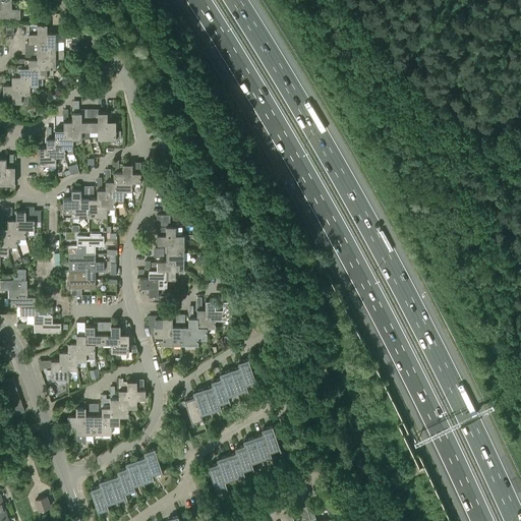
[(2,1),(11,1),(11,0),(0,0),(0,9),(2,10),(2,1)]
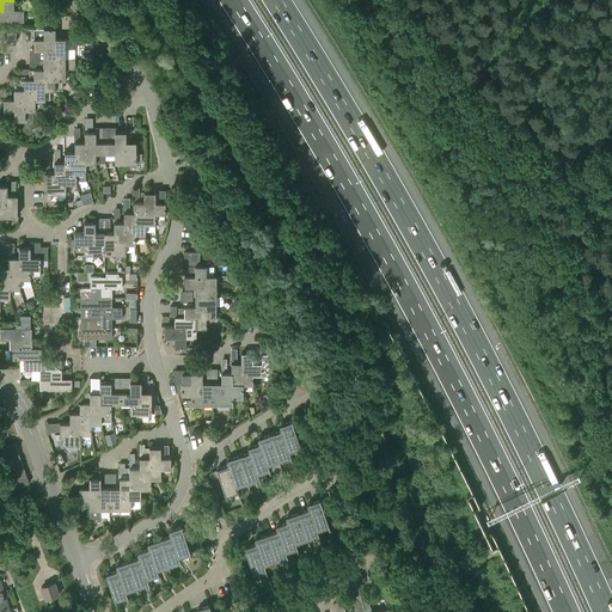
[(2,12),(0,11),(0,22),(24,22),(23,11),(13,11),(13,1),(2,1),(2,12)]
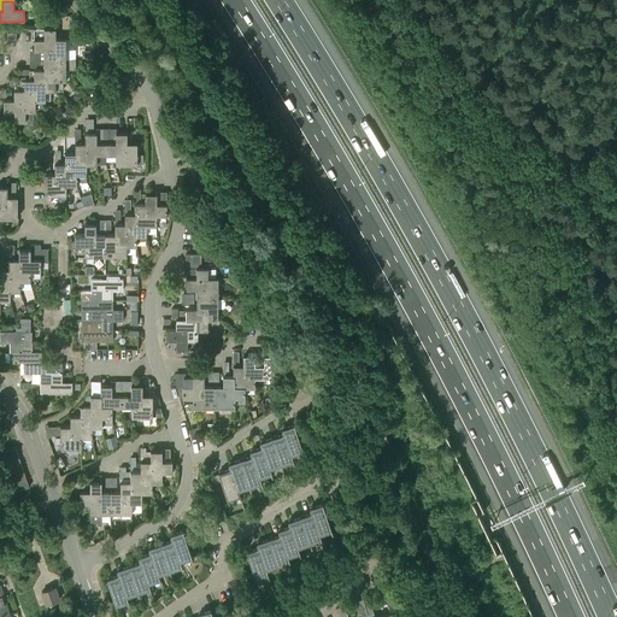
[(54,50),(54,39),(56,39),(56,29),(53,29),(45,29),(34,29),(34,51),(43,51),(43,50),(54,50)]
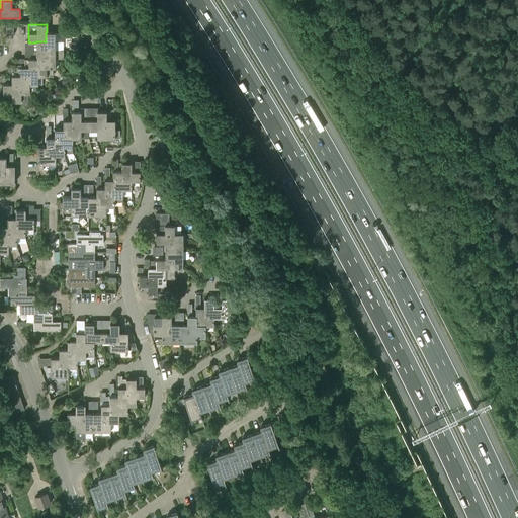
[(36,42),(36,50),(55,50),(55,32),(47,32),(46,32),(46,41),(36,41),(36,42)]
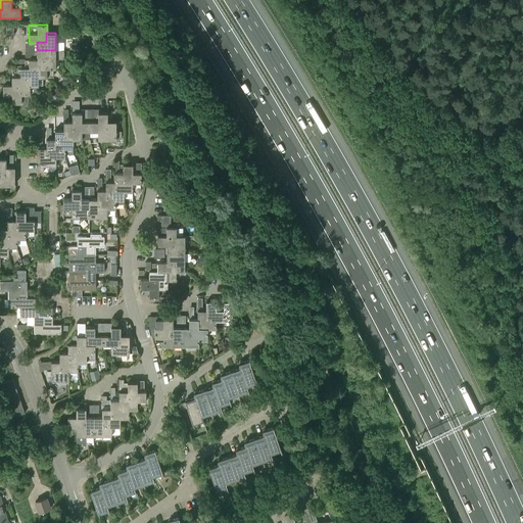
[(70,51),(76,50),(81,50),(80,41),(69,42),(70,51)]
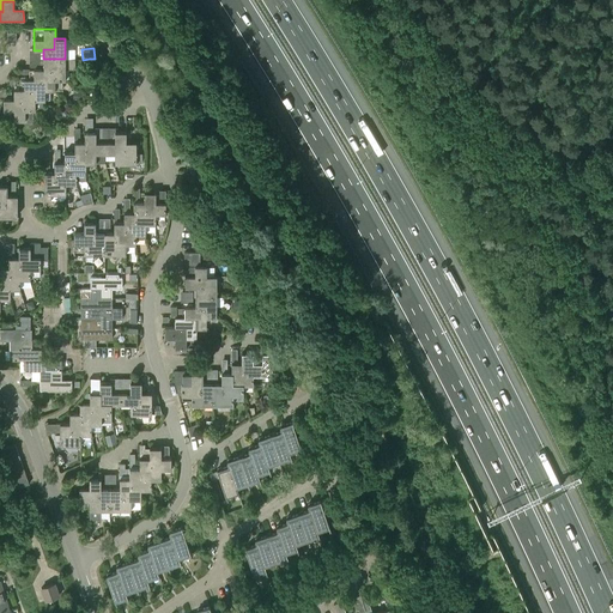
[(74,59),(65,59),(43,59),(34,59),(34,66),(43,66),(43,68),(43,70),(54,70),(55,80),(62,80),(65,80),(65,68),(76,68),(76,62),(74,62),(74,59)]
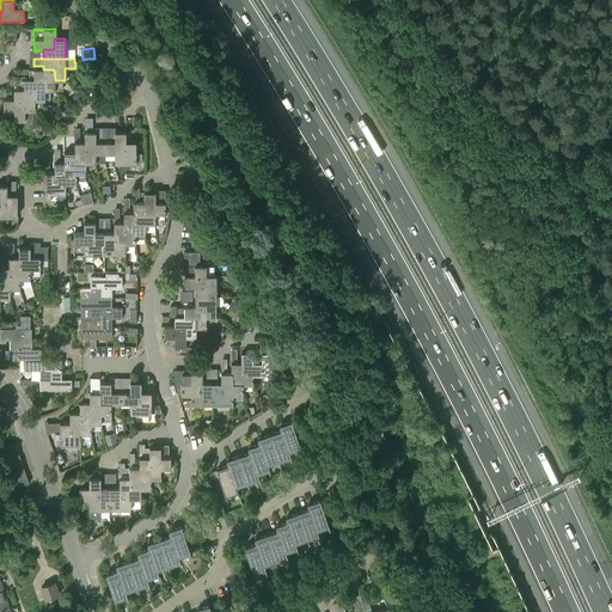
[(62,80),(55,80),(54,69),(43,69),(43,68),(34,68),(34,79),(34,80),(44,79),(46,90),(62,90),(62,80)]
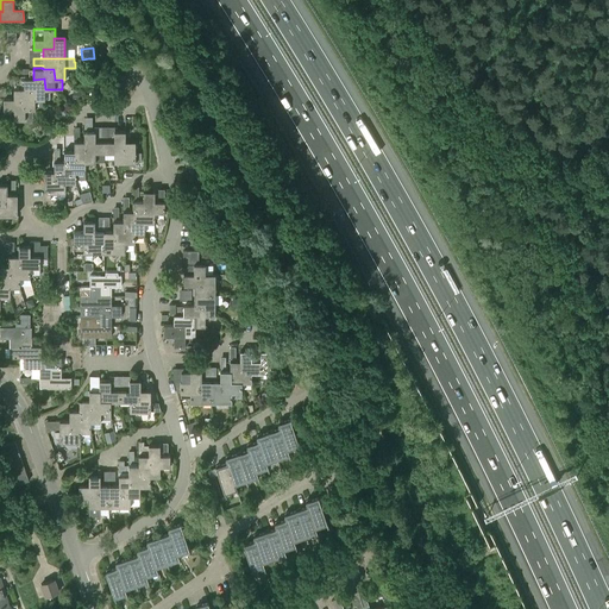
[(45,89),(44,79),(33,80),(33,79),(24,79),(24,88),(24,89),(35,89),(35,100),(43,100),(45,100),(45,89)]
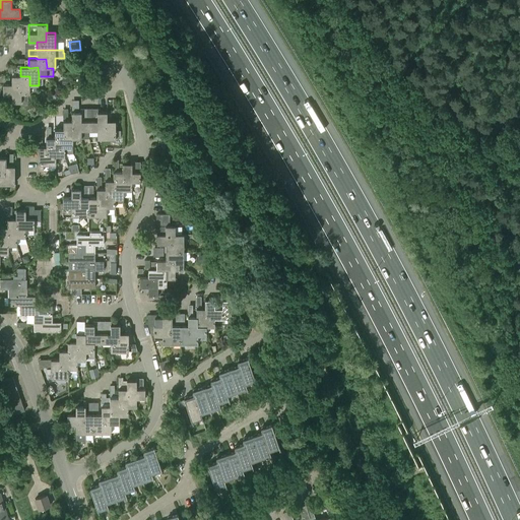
[(11,75),(11,83),(12,83),(12,84),(21,84),(21,93),(28,93),(37,93),(37,85),(29,85),(29,76),(20,76),(20,75),(11,75)]
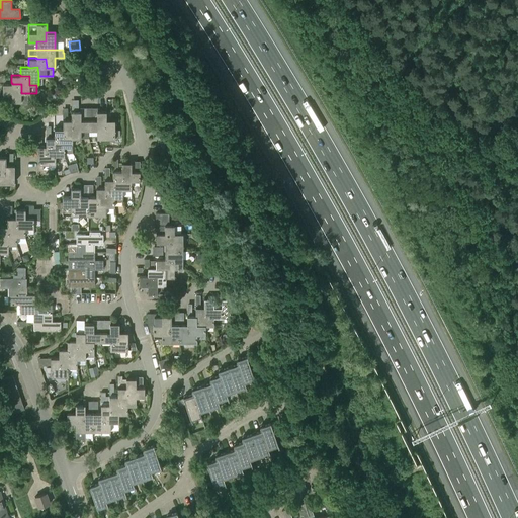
[(28,104),(28,93),(21,93),(21,84),(12,84),(12,83),(11,83),(3,83),(3,93),(0,92),(0,100),(11,101),(11,102),(21,102),(21,105),(28,104)]
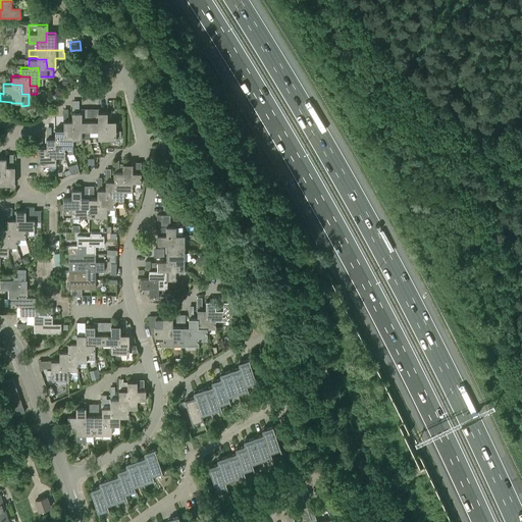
[(71,112),(71,121),(72,131),(82,131),(89,131),(89,121),(87,121),(82,121),(82,112),(81,112),(71,112)]
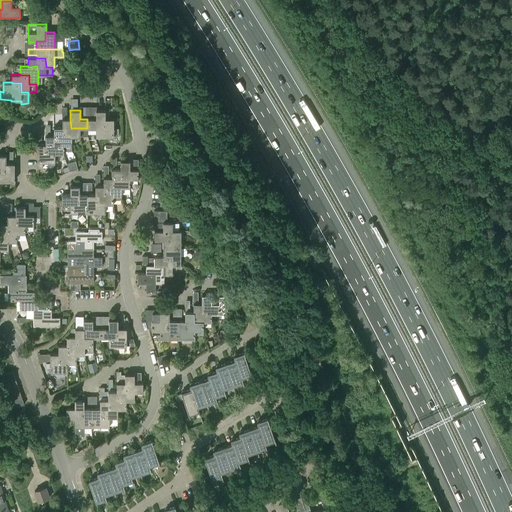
[(91,119),(87,119),(87,128),(96,128),(104,128),(104,119),(105,118),(105,110),(96,110),(96,119),(91,119)]
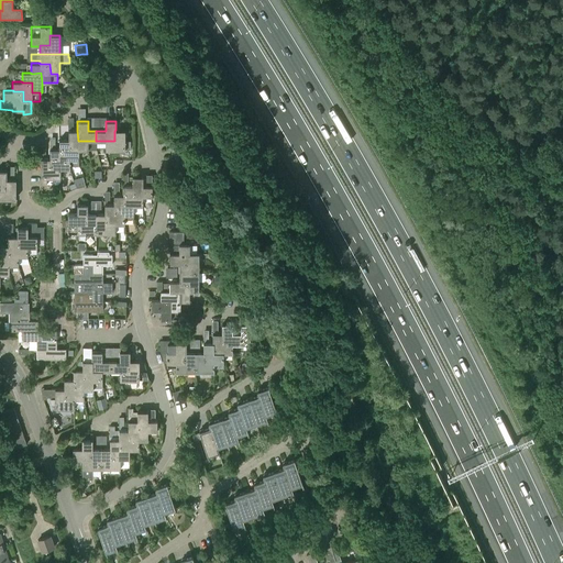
[(131,141),(125,141),(125,130),(116,130),(114,131),(114,141),(106,141),(106,151),(125,151),(125,148),(131,148),(131,141)]
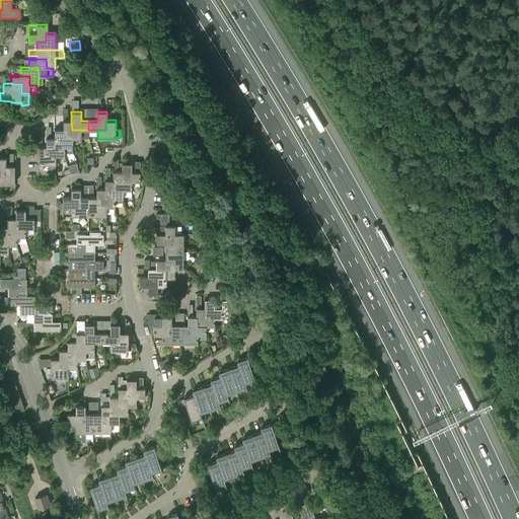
[(81,139),(81,130),(72,130),(71,121),(63,121),(63,129),(63,138),(73,139),(81,139)]
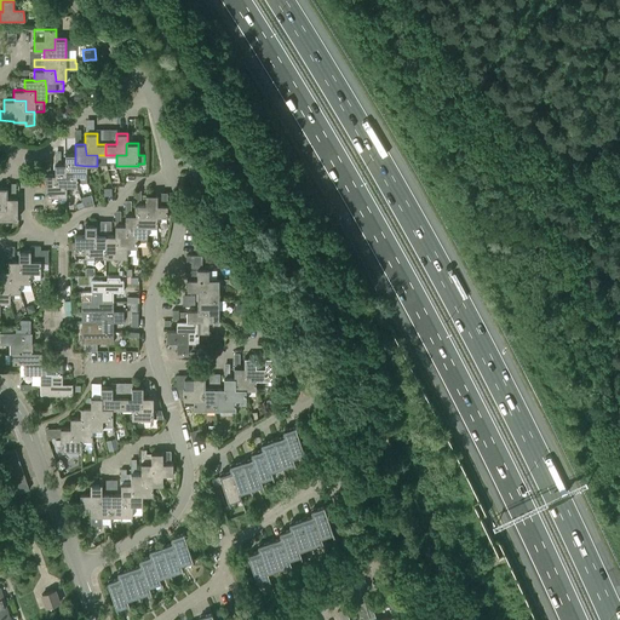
[(185,155),(188,164),(202,160),(201,151),(185,155)]
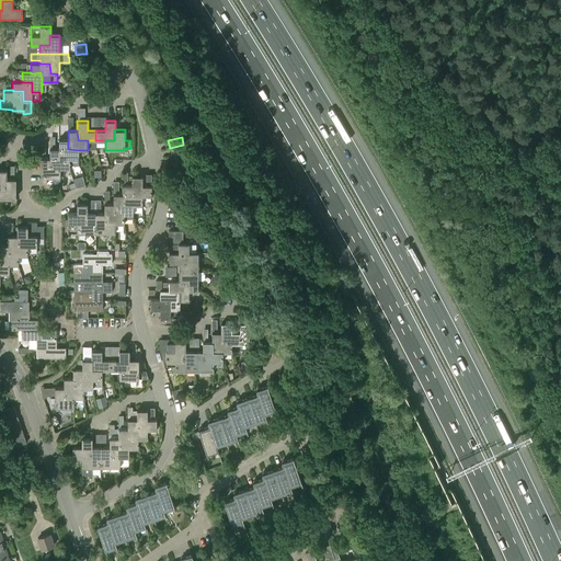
[(59,159),(69,159),(69,165),(79,165),(79,150),(68,149),(68,139),(59,139),(59,148),(59,159)]
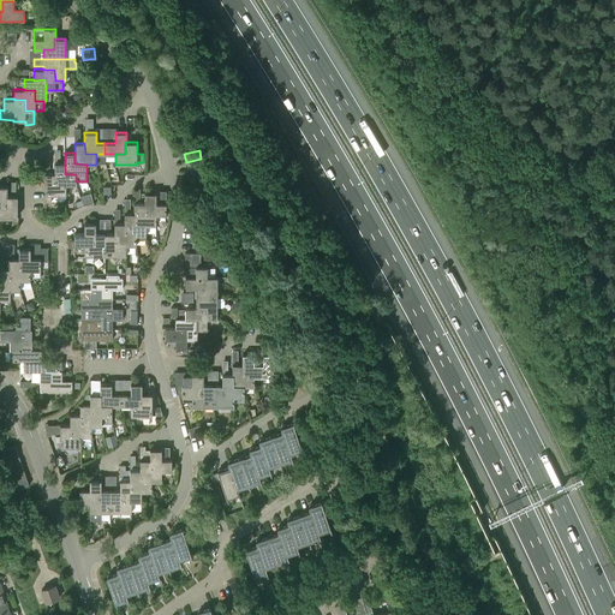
[(189,171),(203,167),(201,159),(186,162),(189,171)]
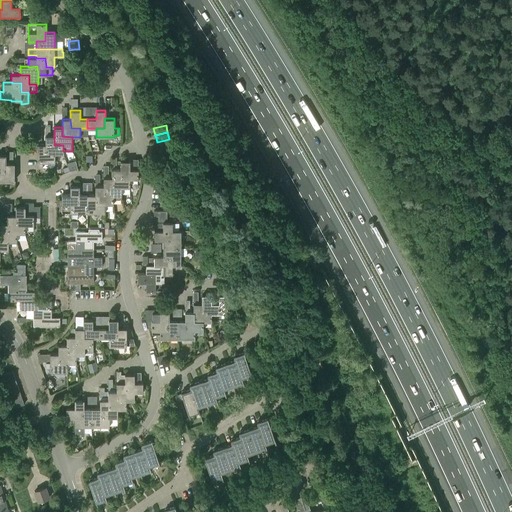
[(45,135),(45,144),(46,153),(55,153),(63,153),(63,151),(63,145),(54,145),(54,135),(45,135)]
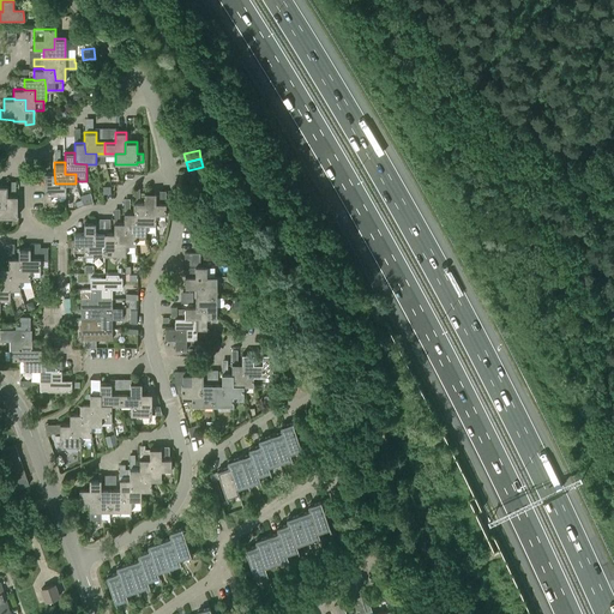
[(188,170),(190,179),(204,175),(203,167),(188,170)]
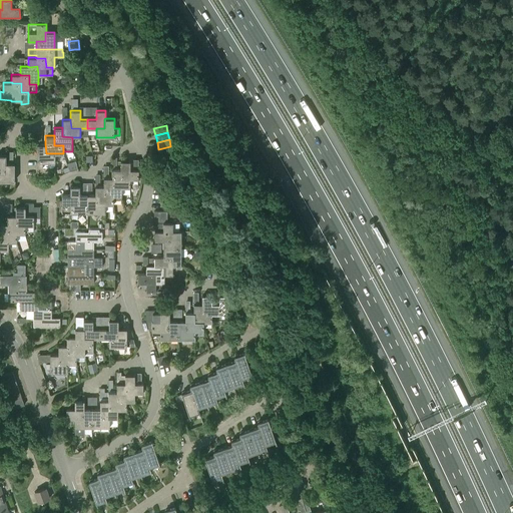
[(37,144),(37,151),(37,162),(42,162),(42,167),(53,167),(55,165),(55,153),(46,153),(45,144),(37,144)]
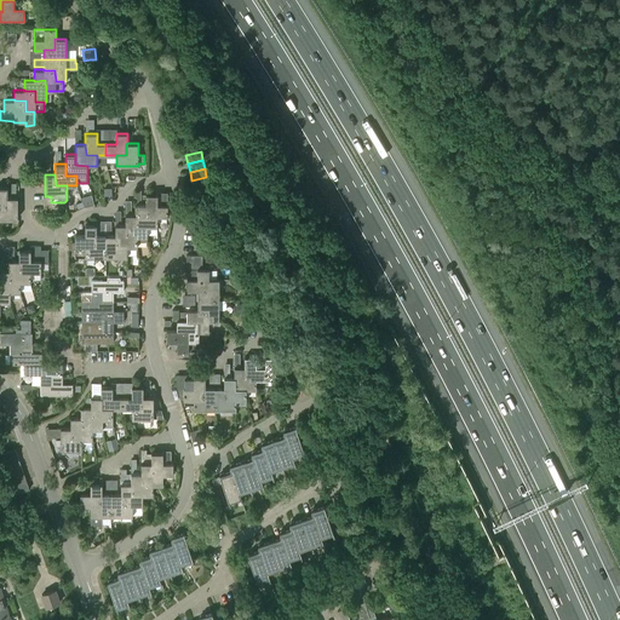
[(208,185),(206,177),(191,181),(194,189),(208,185)]
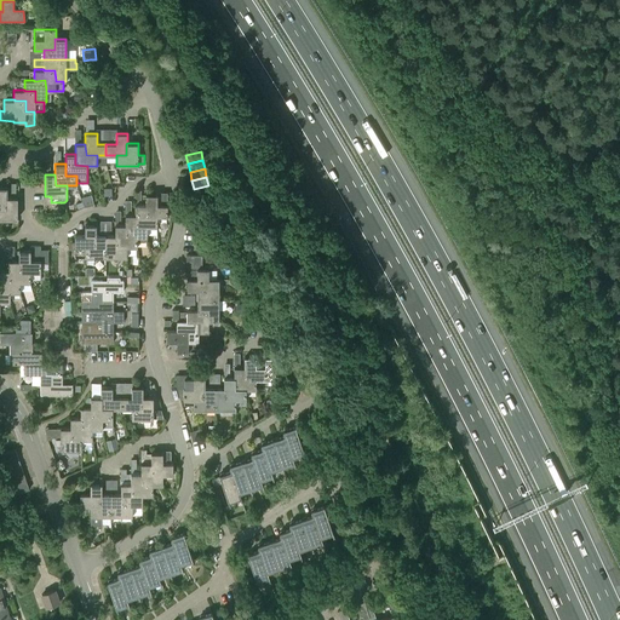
[(145,195),(145,205),(147,205),(147,216),(158,216),(158,217),(167,217),(167,205),(167,193),(156,193),(156,195),(145,195)]
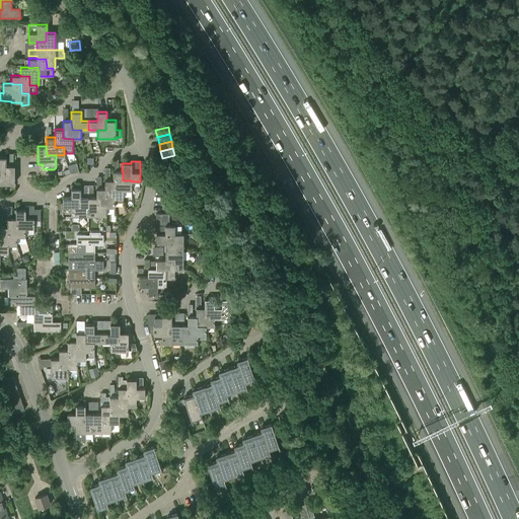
[(79,171),(77,163),(68,165),(71,172),(79,171)]
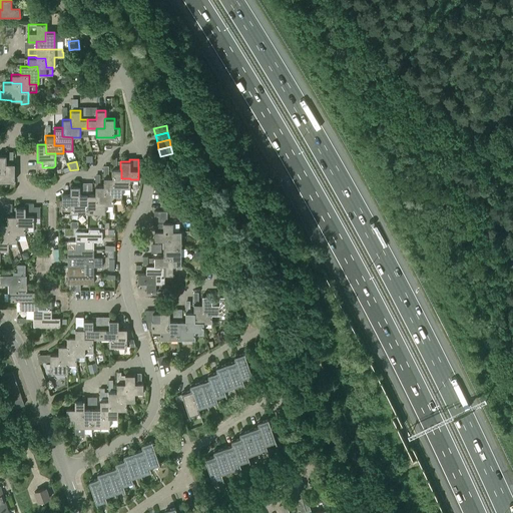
[(5,173),(0,172),(0,181),(14,181),(14,163),(6,163),(5,163),(5,173)]
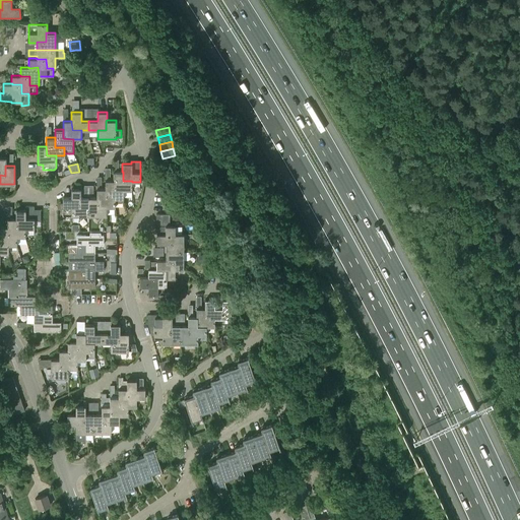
[(123,190),(132,190),(132,182),(132,181),(123,181),(123,172),(122,172),(114,172),(114,180),(114,190),(123,190)]
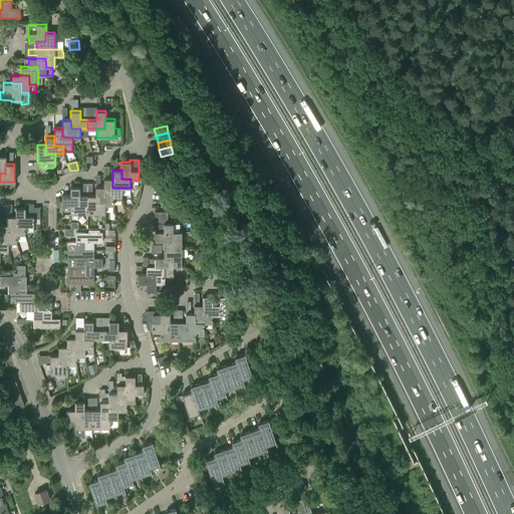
[(103,187),(104,187),(104,196),(113,196),(113,200),(121,200),(121,188),(112,188),(112,178),(103,178),(103,187)]
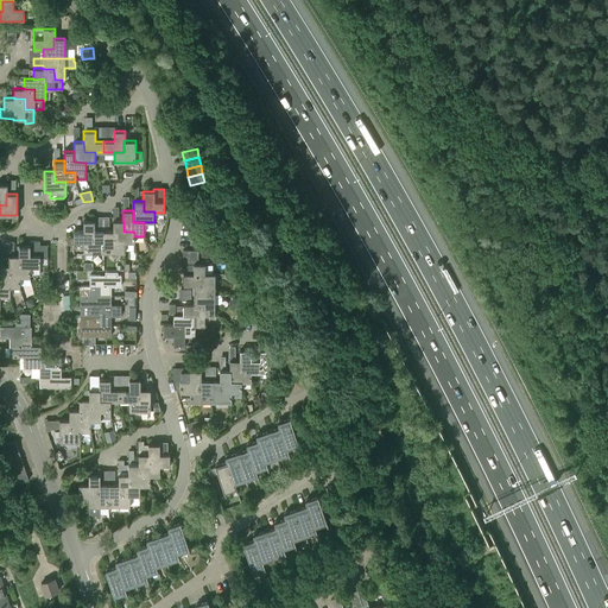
[(83,242),(95,241),(95,230),(95,221),(83,221),(83,230),(74,230),(74,238),(74,245),(74,252),(83,252),(83,242)]
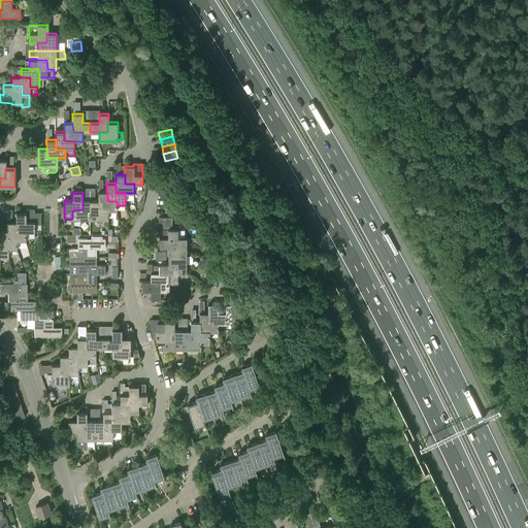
[(117,210),(117,205),(117,201),(107,201),(107,192),(106,192),(98,192),(98,200),(99,200),(99,209),(108,209),(108,210),(117,210)]
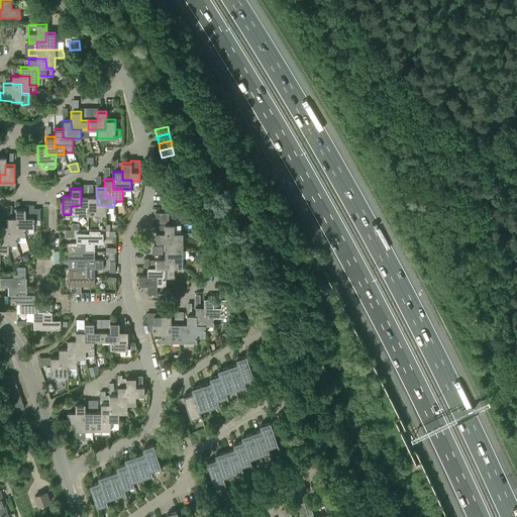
[(71,206),(71,214),(88,214),(88,196),(81,196),(81,205),(71,206)]
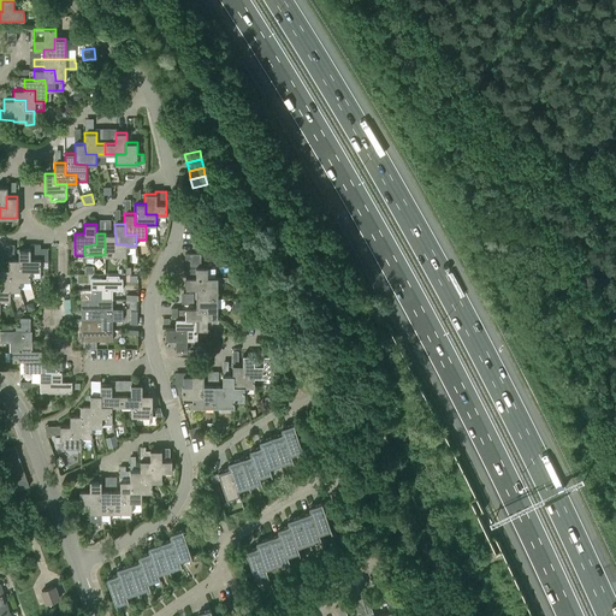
[(126,246),(126,244),(116,244),(116,234),(114,234),(105,234),(105,255),(126,255),(126,246)]
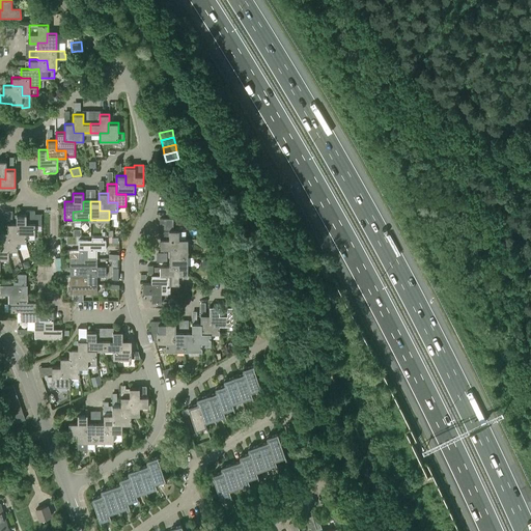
[(26,212),(26,215),(17,215),(17,223),(18,223),(18,233),(26,233),(35,233),(35,225),(42,225),(42,215),(35,215),(35,212),(26,212)]
